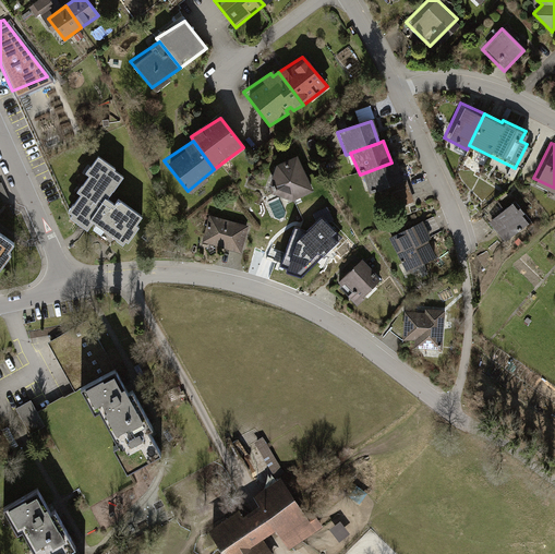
[(311,191),(294,155),(274,165),(266,190),(290,201),(311,191)]
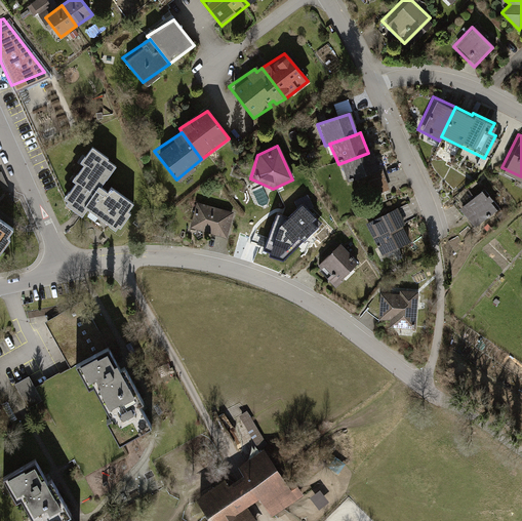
[(117,230),(135,204),(106,183),(117,167),(92,149),(80,165),(83,167),(72,183),(75,185),(63,202),(83,216),(88,209),(117,230)]
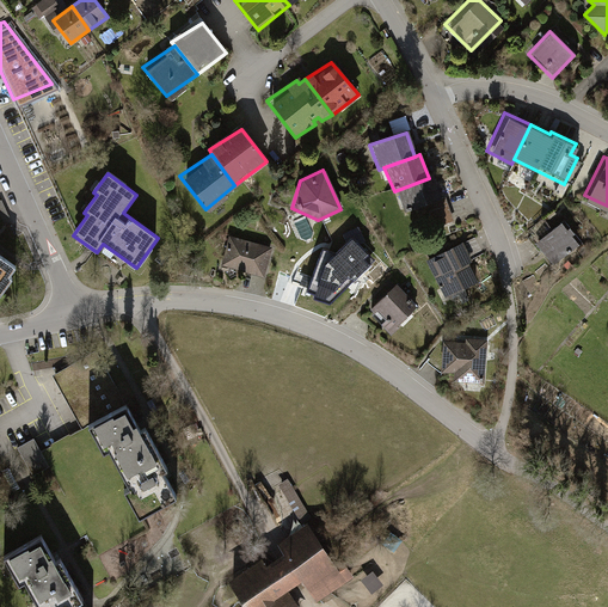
[(394,191),(405,213),(441,200),(431,176),(429,178),(394,191)]
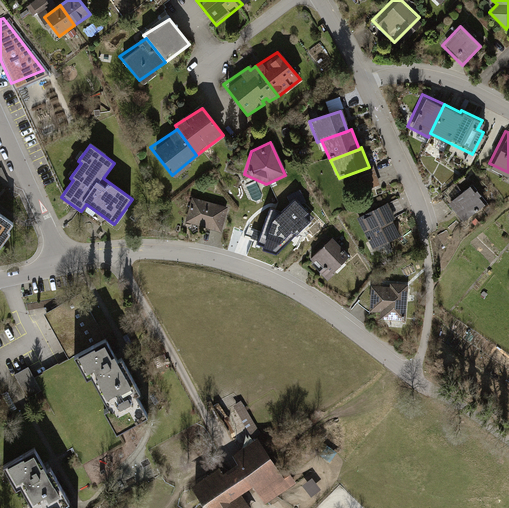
[(484,199),(469,180),(446,197),(461,217),(484,199)]
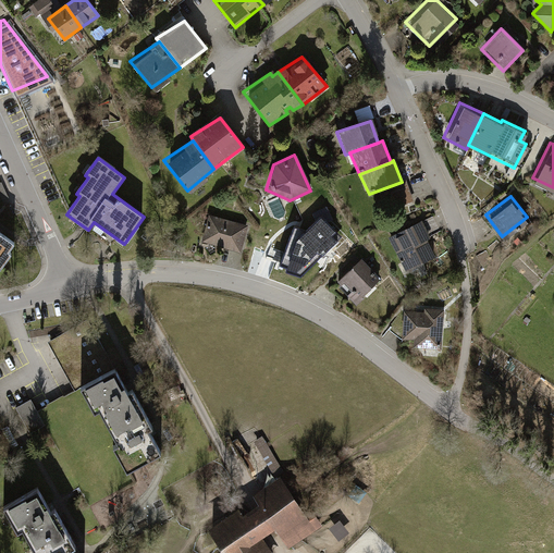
[(342,244),(325,209),(306,218),(297,243),(321,254),(342,244)]
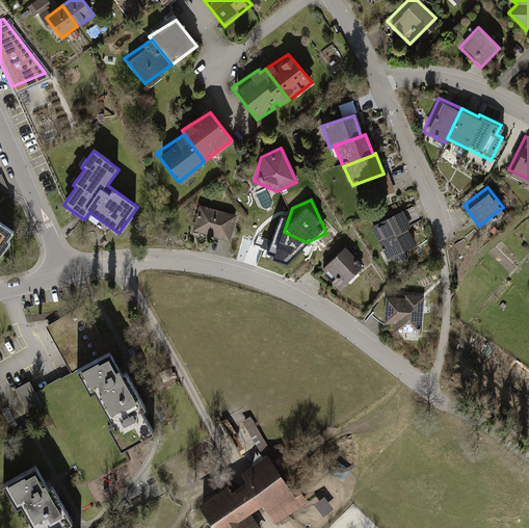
[(236,215),(197,205),(190,230),(230,240),(236,215)]
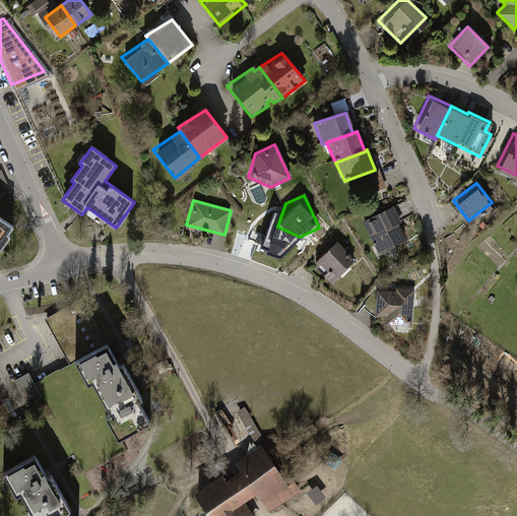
[(391,207),(362,222),(379,254),(407,240),(391,207)]
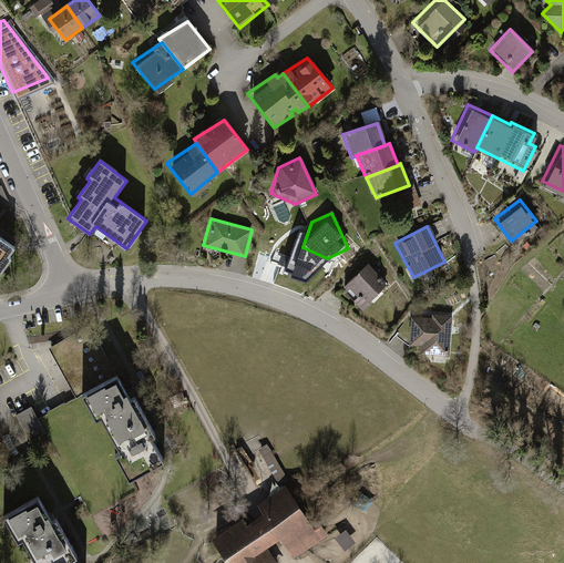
[(0,263),(14,243),(0,232),(0,263)]
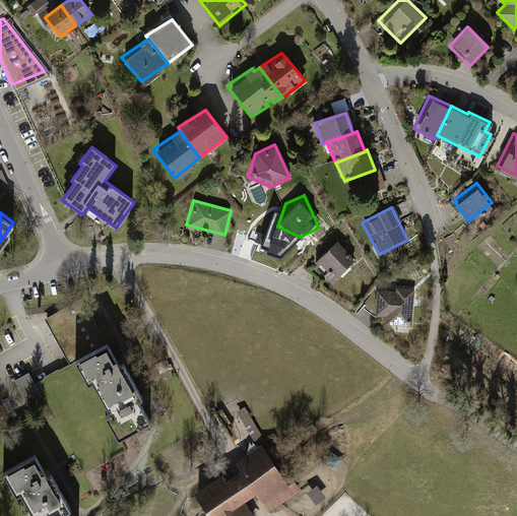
[(337,242),(313,264),(330,283),(354,260),(337,242)]
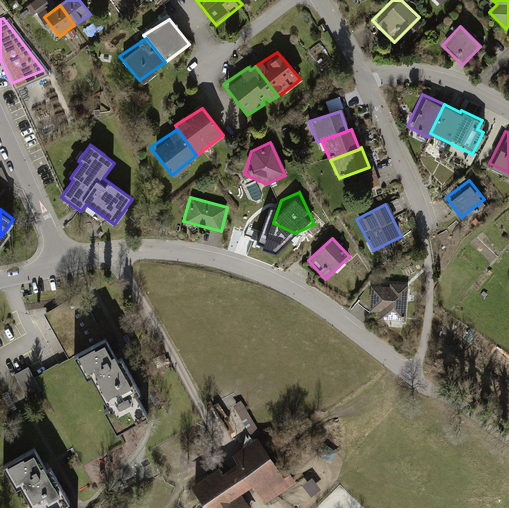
[(387,283),(368,281),(366,308),(377,309),(376,316),(402,318),(405,281),(388,280),(387,283)]
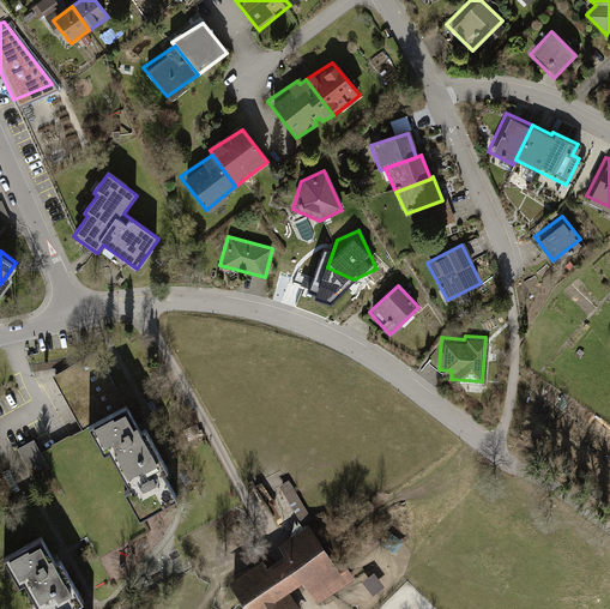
[(94,345),(47,371),(77,424),(86,420),(124,399),(94,345)]
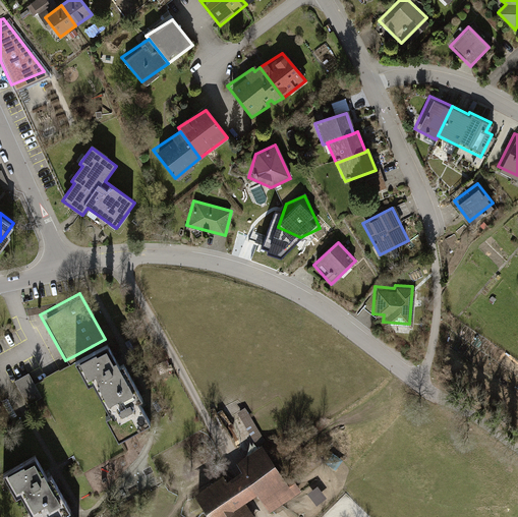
[(148,417),(105,339),(73,356),(116,435),(148,417)]
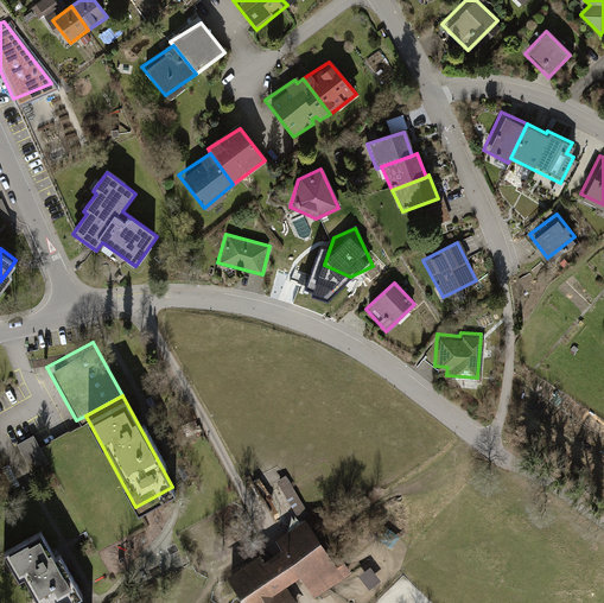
[(30,431),(14,439),(30,468),(45,458),(30,431)]
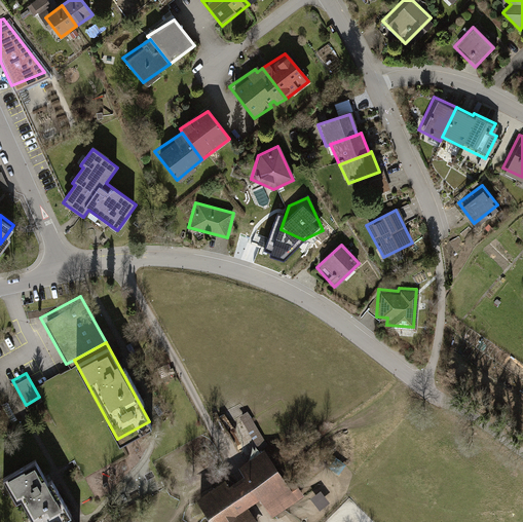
[(248,406),(236,412),(244,425),(235,430),(241,444),(253,439),(256,446),(265,442),(248,406)]
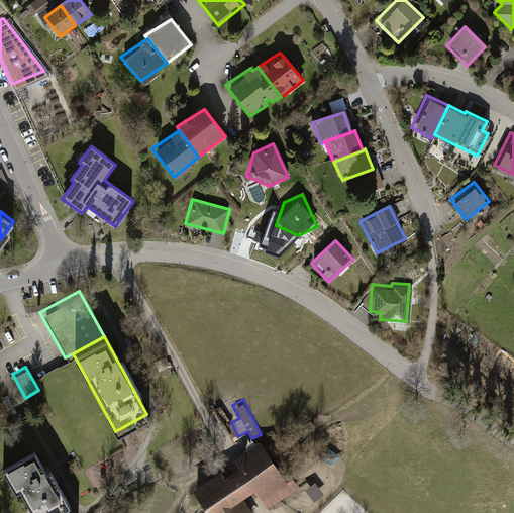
[(218,465),(190,484),(208,512),(251,512),(238,493),(245,489),(251,485),(264,503),(295,483),(284,468),(279,471),(255,437),(230,453),(235,462),(230,466),(222,471),(218,465)]
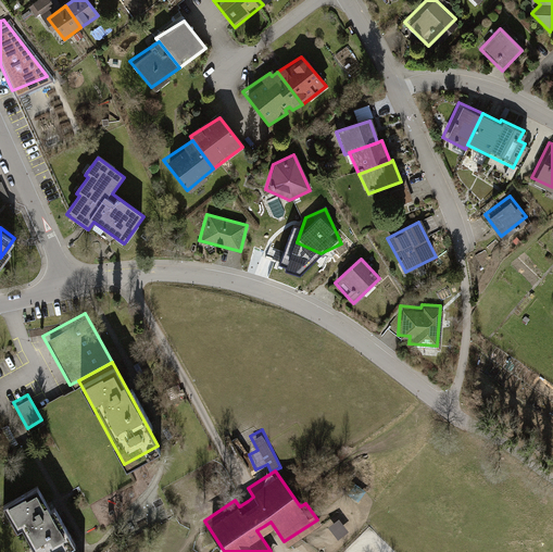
[(61,535),(40,492),(5,511),(27,551),(61,535)]
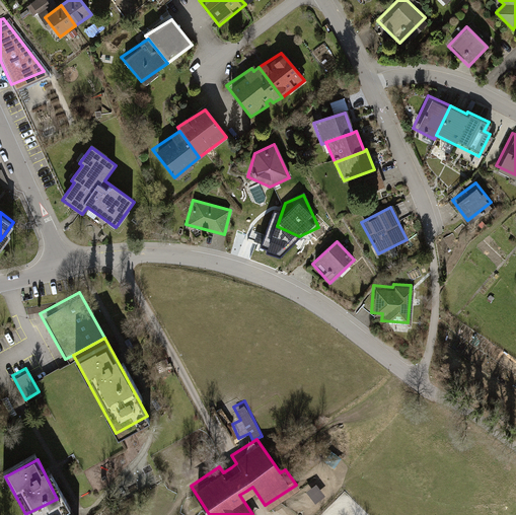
[(314,480),(305,486),(313,497),(322,490),(314,480)]
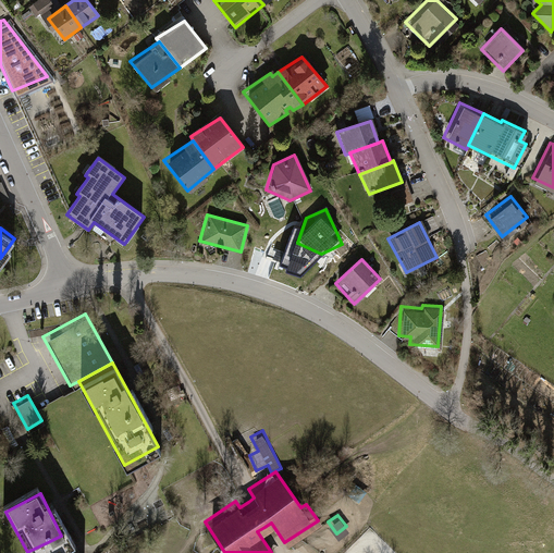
[(71,552),(61,536),(27,552),(26,552),(71,552)]
